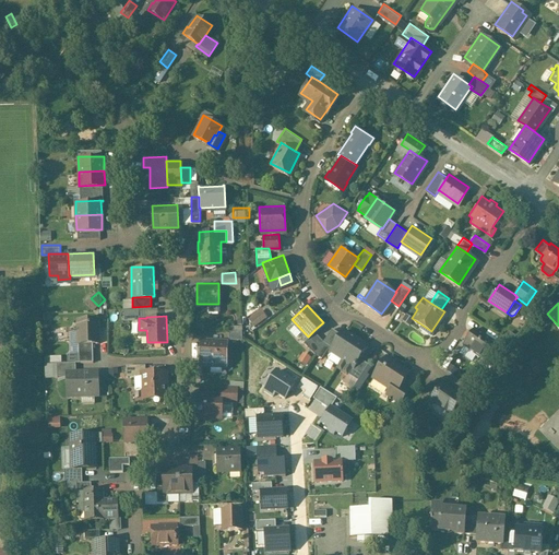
[(98,317),(78,318),(78,341),(92,341),(98,341),(98,317)]
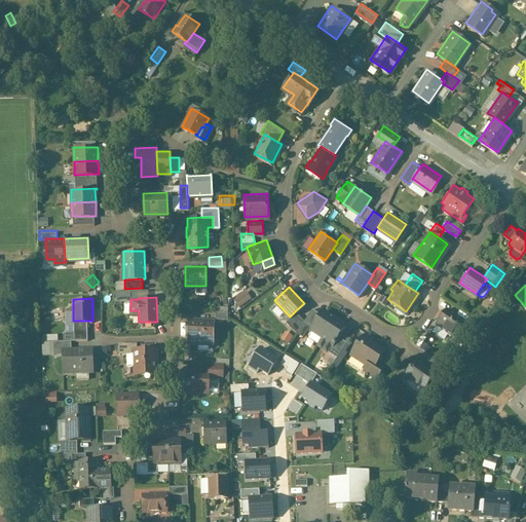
[(321,312),(312,306),(304,319),(309,323),(312,325),(321,312)]
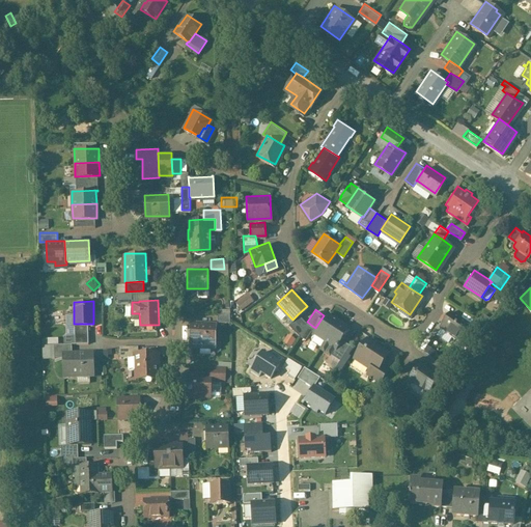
[(467,321),(451,309),(440,325),(456,336),(467,321)]
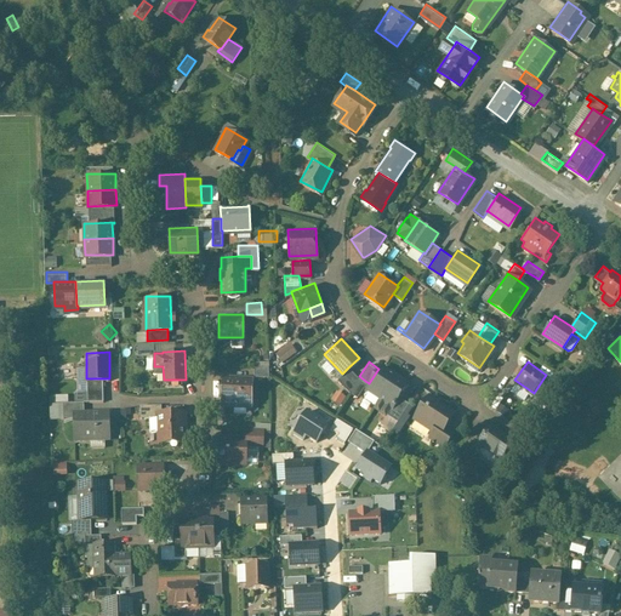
[(268,364),(254,365),(254,375),(268,374),(268,364)]
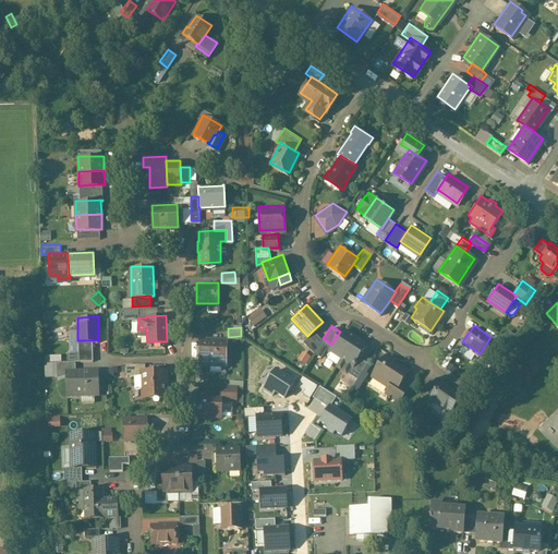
[(331,345),(329,349),(341,357),(355,335),(343,327),(340,332),(331,345)]
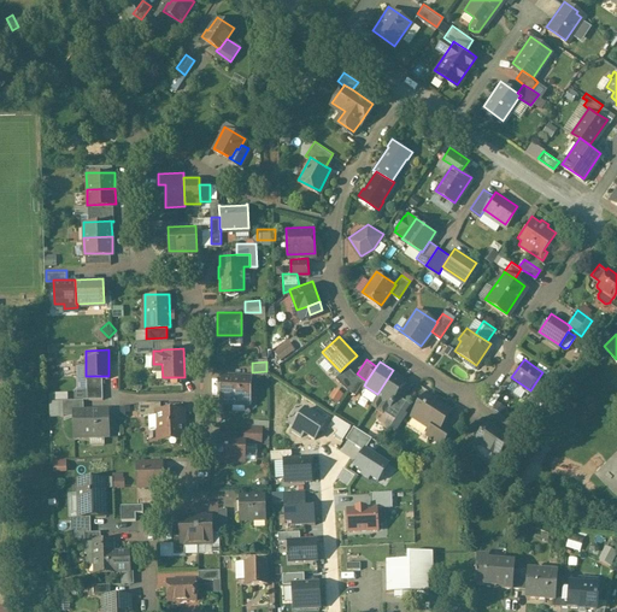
[(357,374),(347,364),(340,371),(335,376),(341,382),(342,382),(347,388),(348,387),(357,374)]
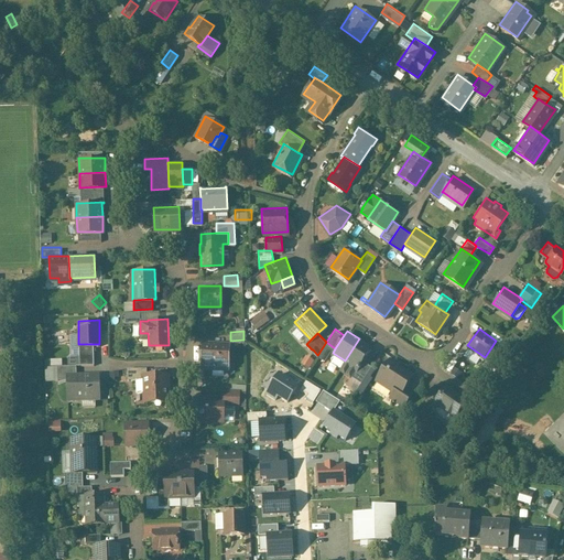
[(340,366),(339,367),(340,368),(340,367),(351,375),(356,367),(356,368),(362,358),(366,354),(371,346),(359,338),(345,361),(340,366)]
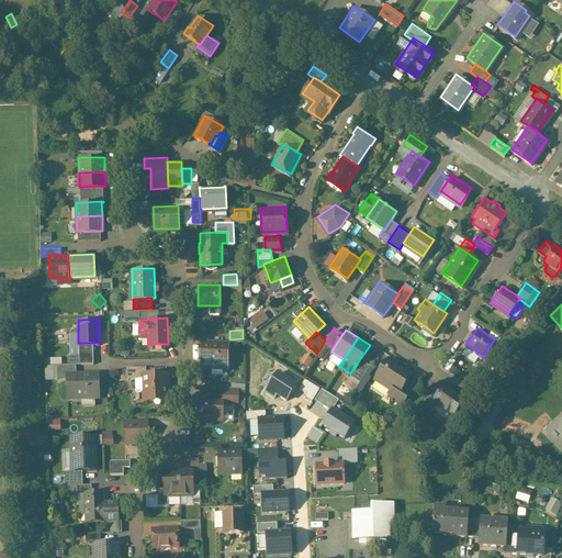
[(227,342),(203,341),(202,365),(227,366),(231,363),(231,358),(227,355),(226,355),(227,342)]
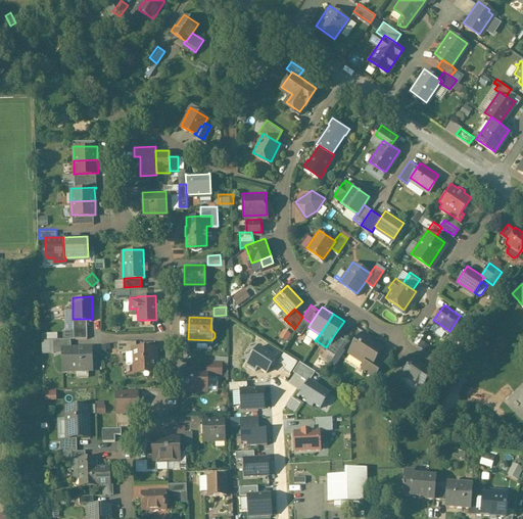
[(302,317),(295,328),(300,332),(307,321),(302,317)]
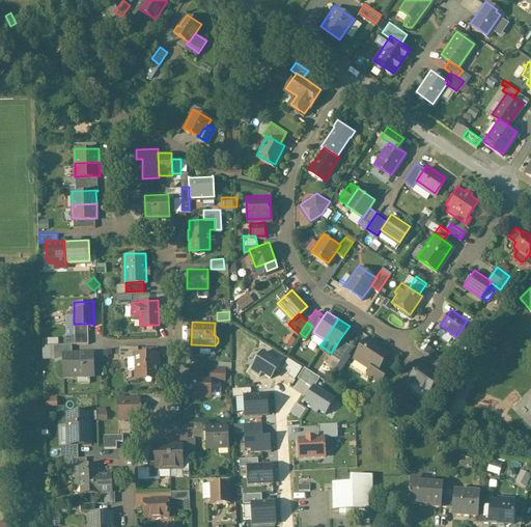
[(87,324),(74,324),(75,341),(88,341),(87,324)]
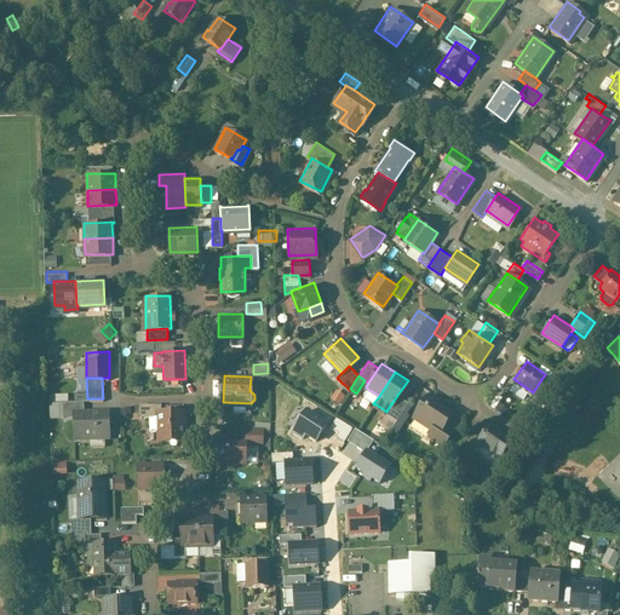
[(379,396),(366,388),(363,392),(365,395),(374,402),(379,396)]
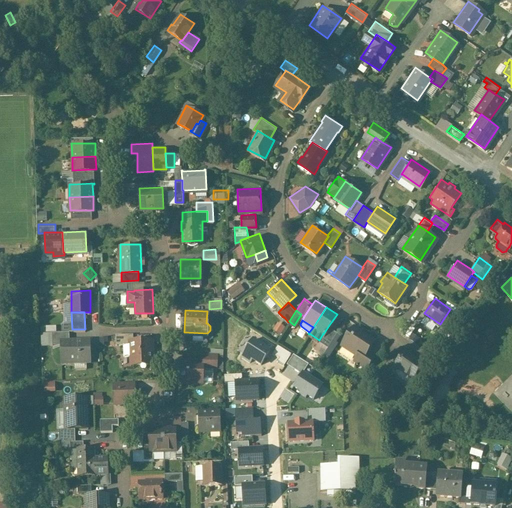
[(329,325),(323,334),(323,333),(319,340),(328,345),(337,331),(329,325)]
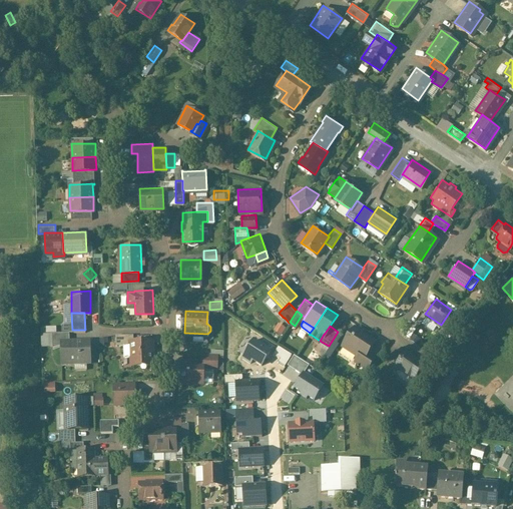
[(376,340),(354,326),(343,344),(358,354),(364,358),(368,351),(376,340)]
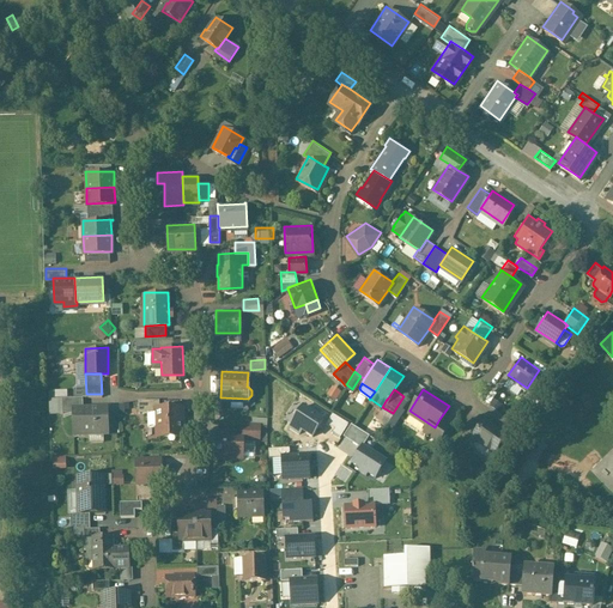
[(83,394),(62,395),(62,409),(73,409),(73,405),(83,405),(83,394)]
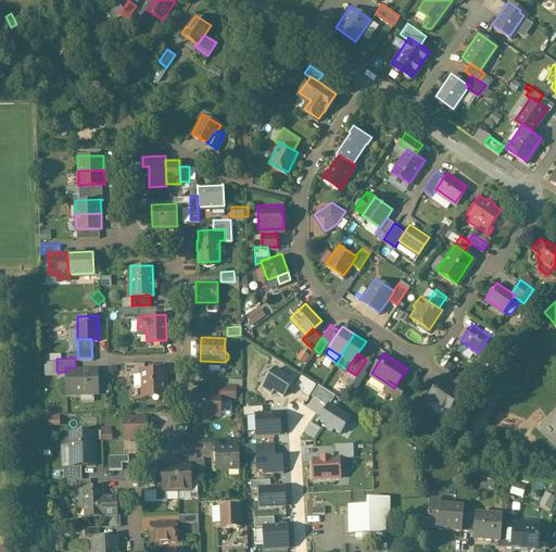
[(144,361),(125,361),(125,372),(134,372),(135,372),(141,372),(141,368),(144,367),(144,361)]
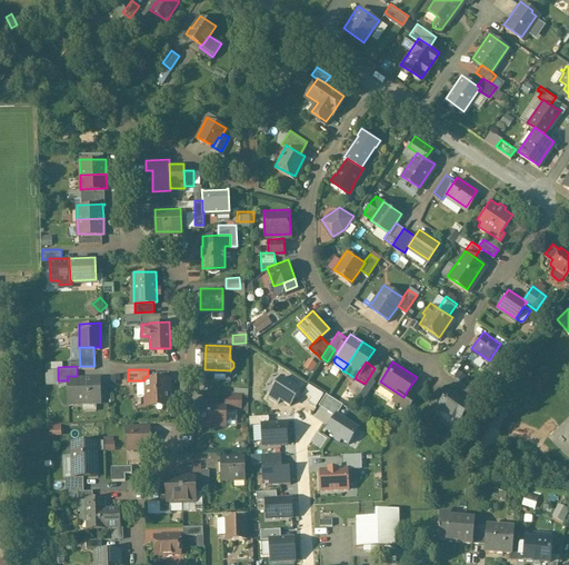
[(290,403),(300,387),(281,374),(267,395),(277,402),(280,397),(290,403)]
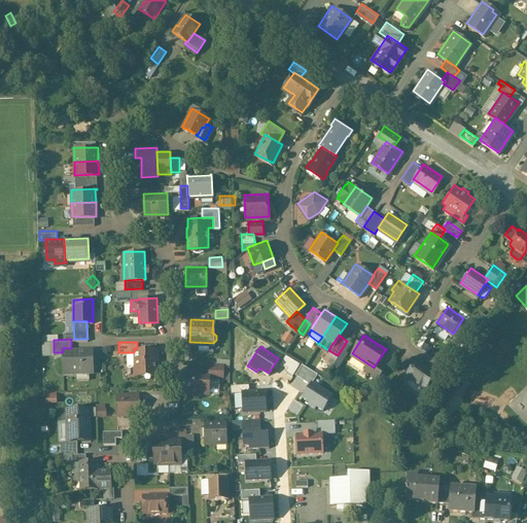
[(71,348),(63,348),(63,352),(63,371),(92,370),(92,347),(71,348)]
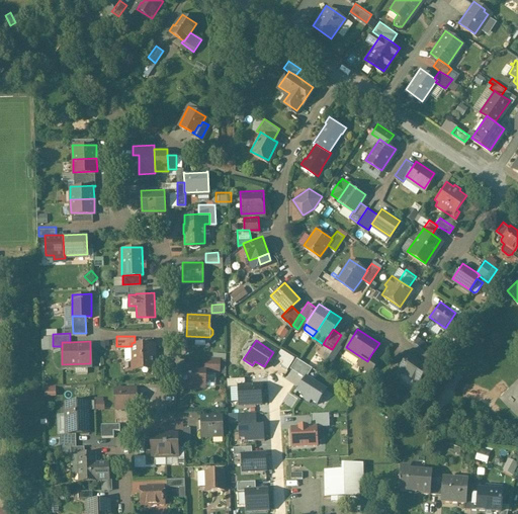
[(135,342),(132,343),(132,346),(125,346),(124,346),(124,357),(126,359),(133,359),(133,366),(133,367),(155,366),(155,358),(154,357),(154,342),(135,342)]
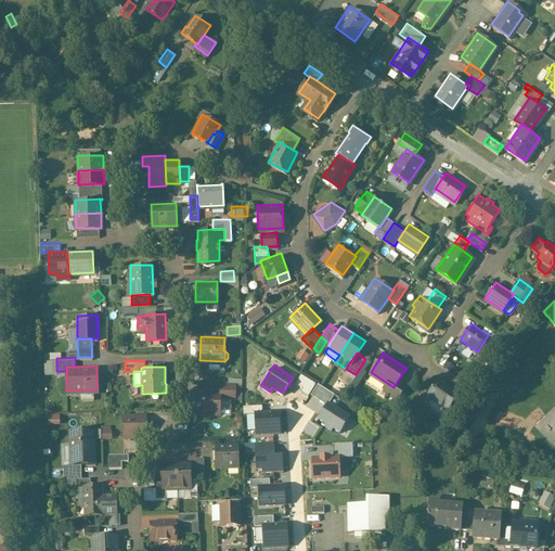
[(307,394),(315,382),(300,372),(295,382),(302,386),(300,389),(307,394)]
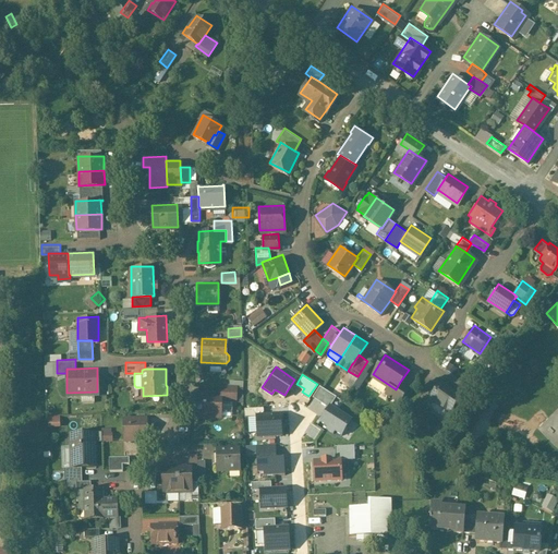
[(461,394),(440,381),(429,397),(449,410),(458,398),(461,394)]
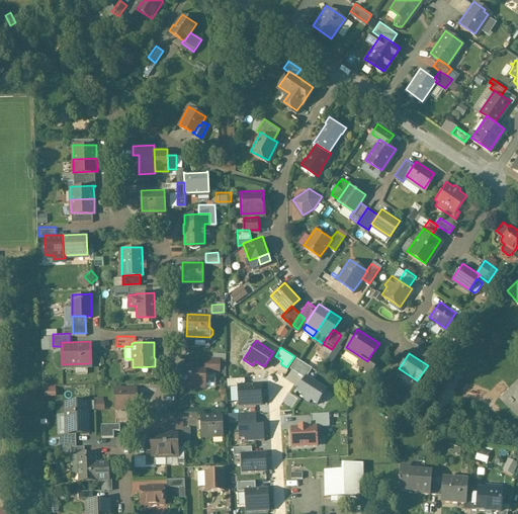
[(371,354),(367,361),(361,357),(357,363),(370,371),(378,359),(371,354)]
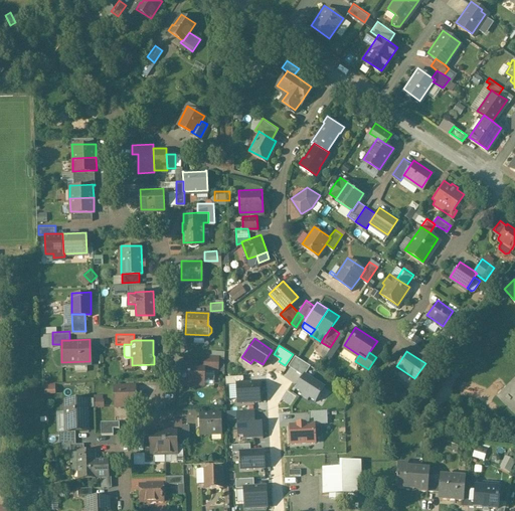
[(218,355),(202,354),(202,364),(204,364),(204,368),(217,369),(218,355)]
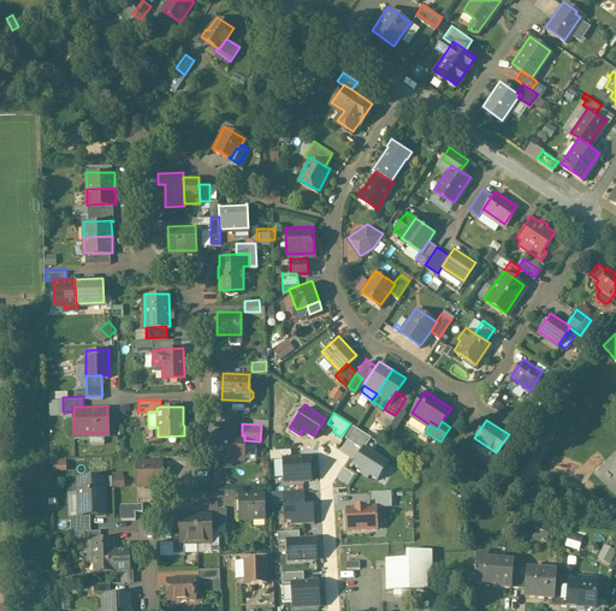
[(345,435),(362,446),(365,445),(371,435),(353,423),(345,435)]
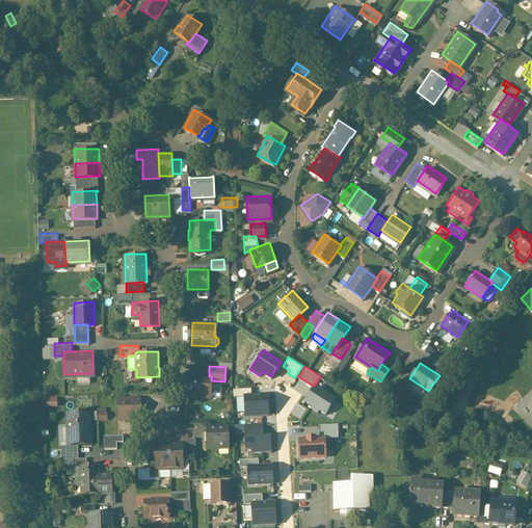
[(209,376),(189,376),(188,395),(210,396),(211,380),(211,376),(209,376)]
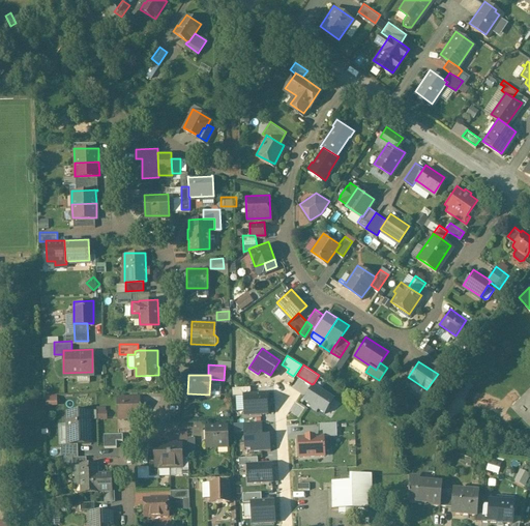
[(435,378),(427,389),(424,392),(434,400),(445,384),(435,378)]
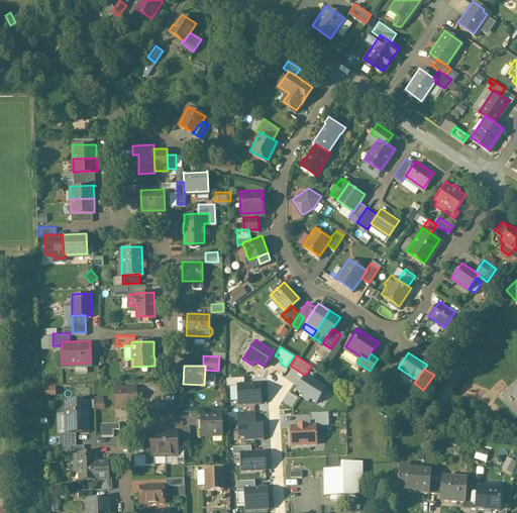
[(325,386),(306,374),(304,375),(296,388),(303,393),(302,395),(308,399),(310,396),(316,401),(325,386)]
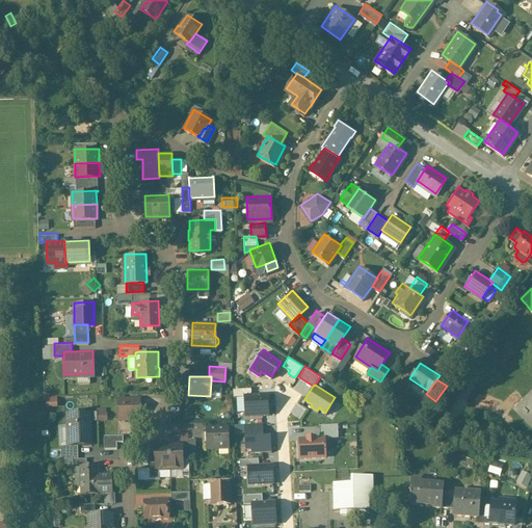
[(244,395),(251,395),(250,387),(233,388),(233,395),(244,395)]
